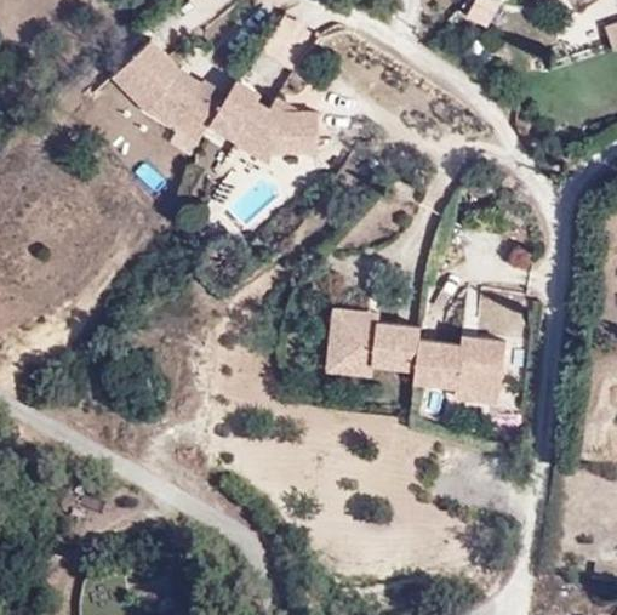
[(492,27),(503,0),(478,0),(470,17),(492,27)]
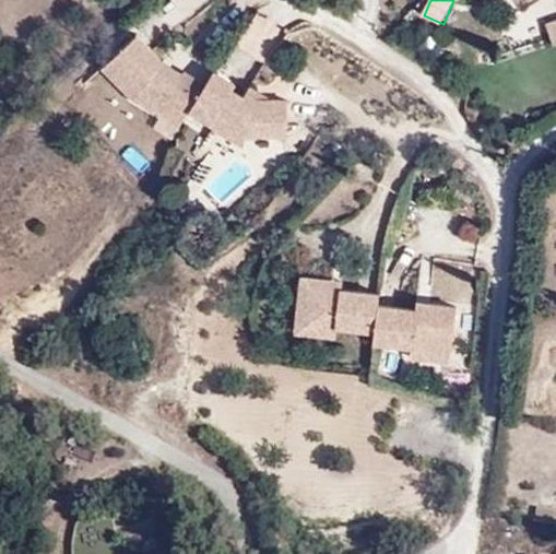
[(541,1),(540,0),(517,0),(524,13),(541,1)]
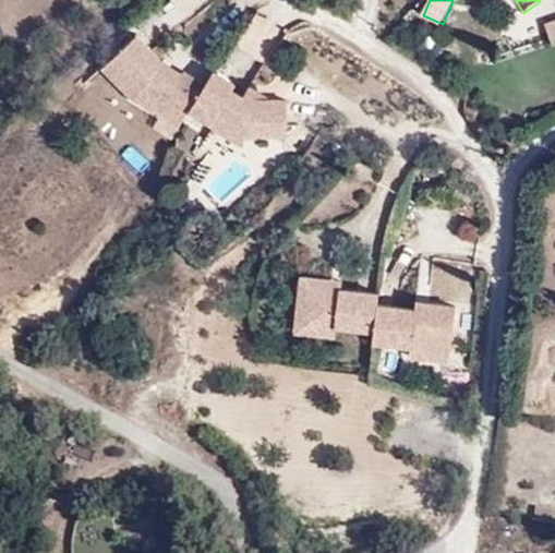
[(503,33),(510,49),(554,26),(554,14),(552,9),(503,33)]
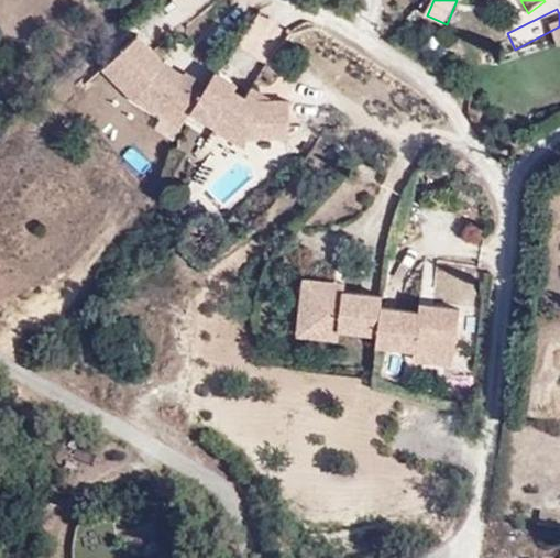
[(480,48),(496,40),(481,12),(464,20),(480,48)]
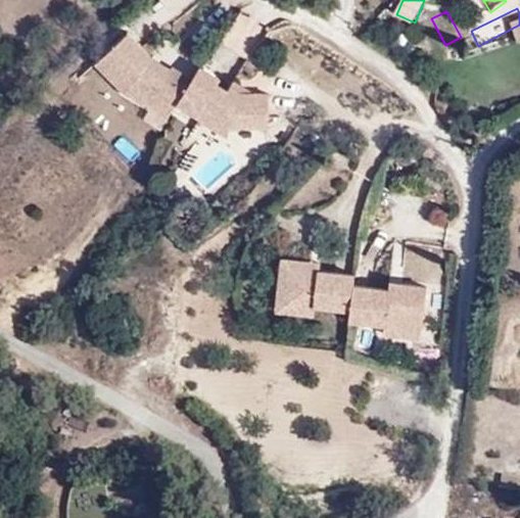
[(113,81),(128,94),(145,105),(143,108),(168,123),(176,109),(190,85),(170,73),(168,76),(164,82),(146,72),(150,66),(125,41),(106,59),(121,73),(113,81)]
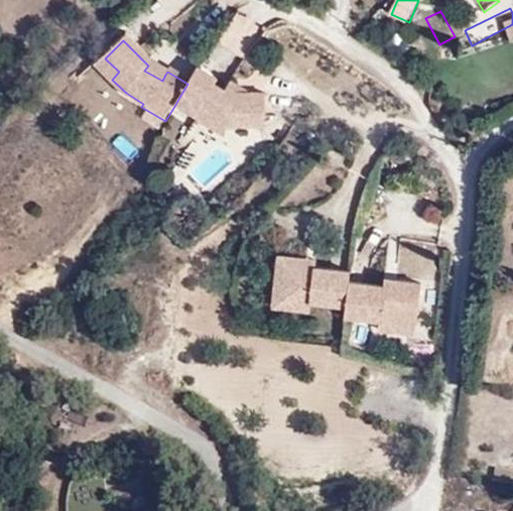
[(119,72),(105,58),(93,70),(123,99),(140,109),(141,107),(143,104),(126,93),(112,80),(119,72)]
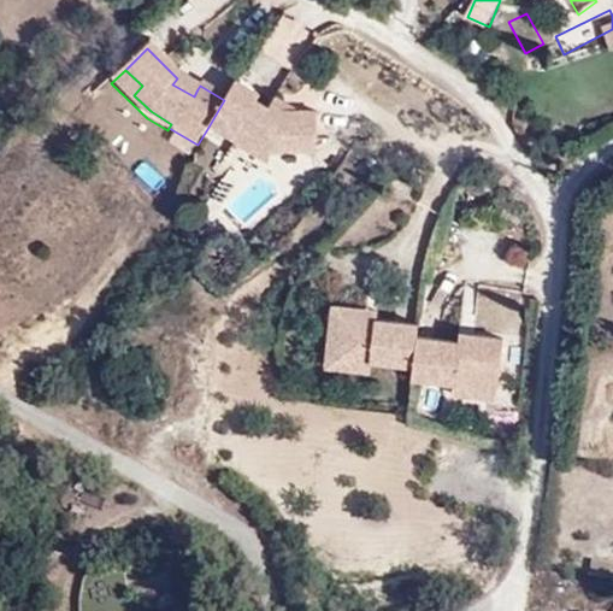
[(198,89),(177,78),(172,84),(194,97),(198,89)]
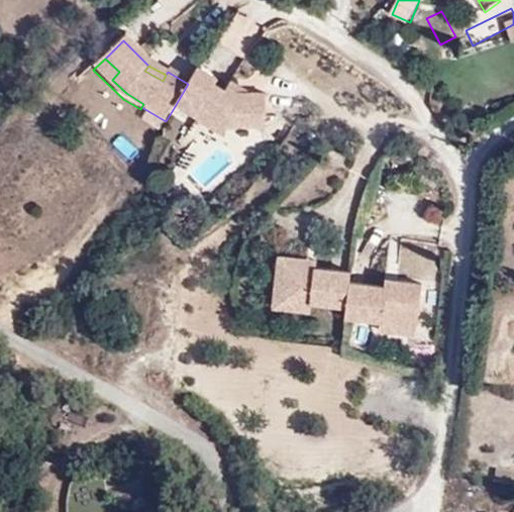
[(216,83),(196,71),(188,84),(174,108),(199,123),(206,110),(229,123),(253,123),(258,129),(267,129),(266,104),(267,96),(251,96),(237,96),(226,90),(223,95),(212,88),(216,83)]
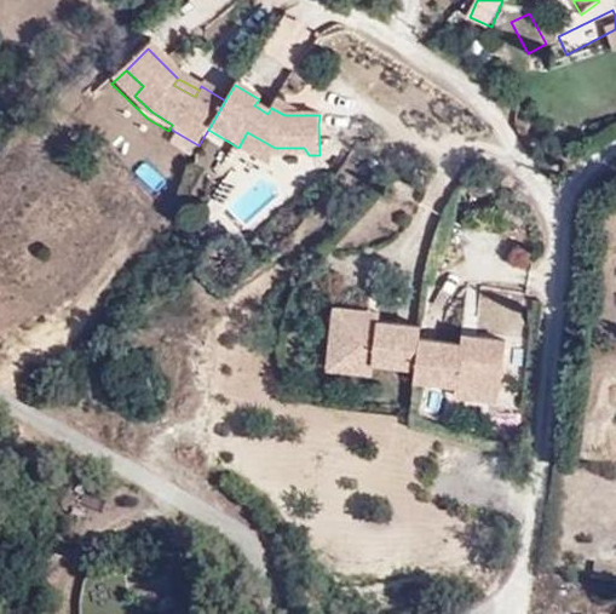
[(276,101),(271,108),(285,115),(301,115),(276,101)]
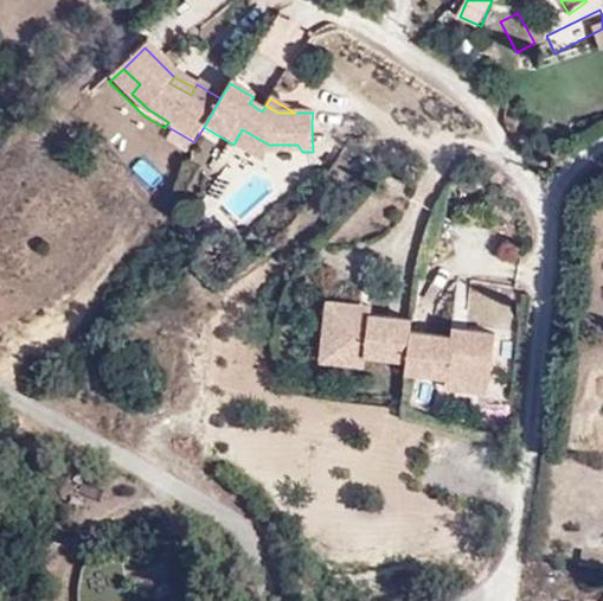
[(269,145),(242,129),(233,145),(263,161),(269,152),(302,152),(297,145),(269,145)]
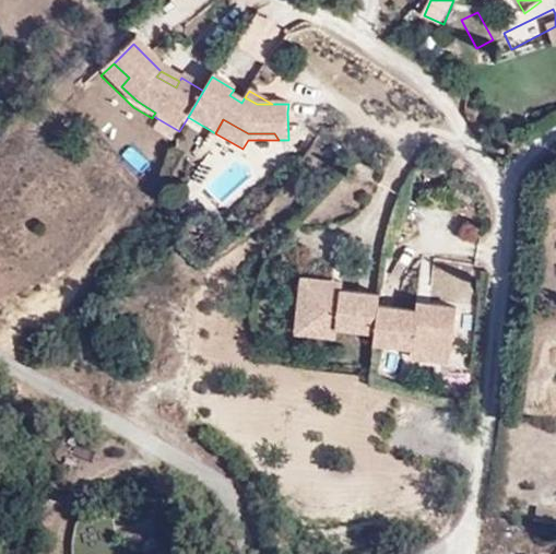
[(339,282),(298,278),(293,325),(335,330),(373,336),(370,345),(449,355),(456,307),(415,302),(414,310),(375,305),(378,293),(338,290),(339,282)]
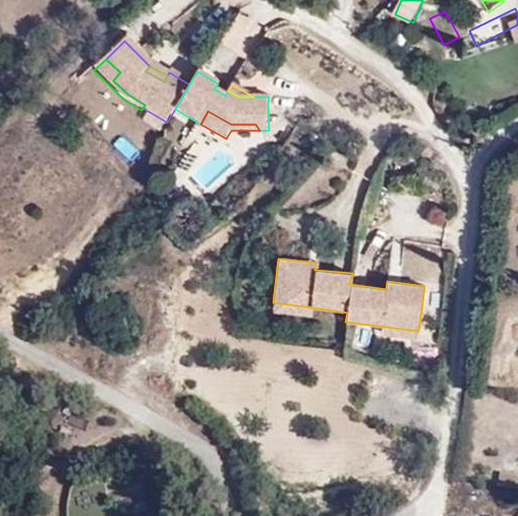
[(312,307),(273,302),(272,310),(310,316),(312,307)]
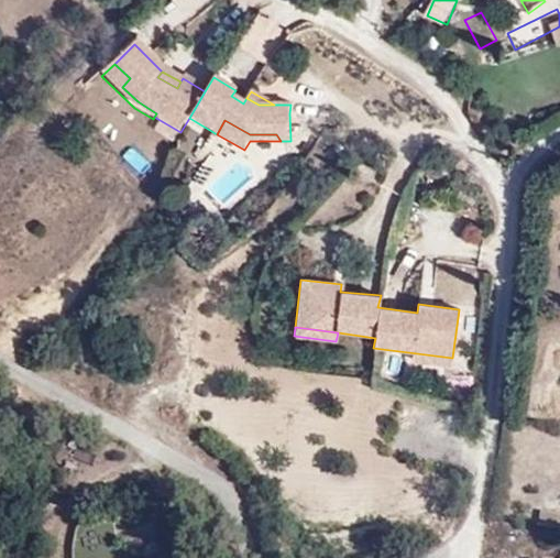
[(451,367),(452,358),(412,353),(410,361),(451,367)]
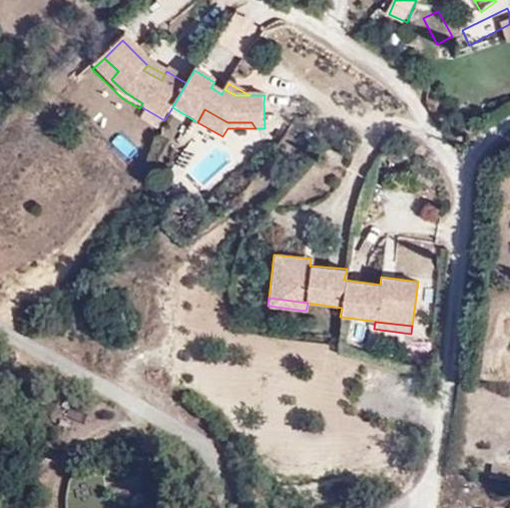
[(487,484),(509,488),(509,471),(490,468),(487,484)]
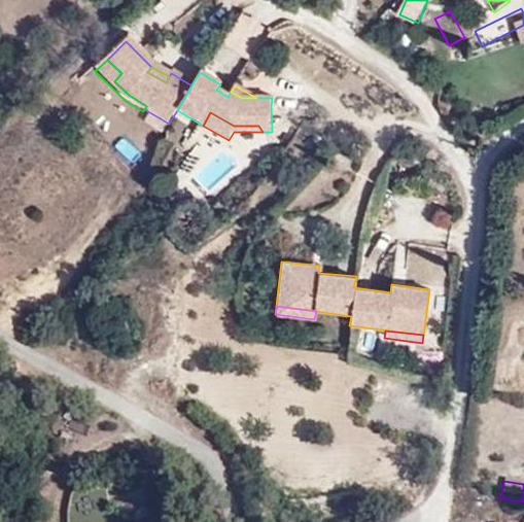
[(138,508),(130,520),(131,521),(142,521),(147,515),(138,508)]
